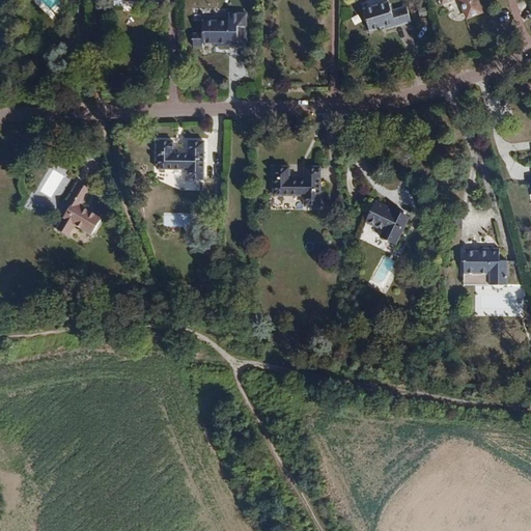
[(481,11),(476,0),(440,0),(442,3),(449,0),(458,0),(467,18),(481,11)]
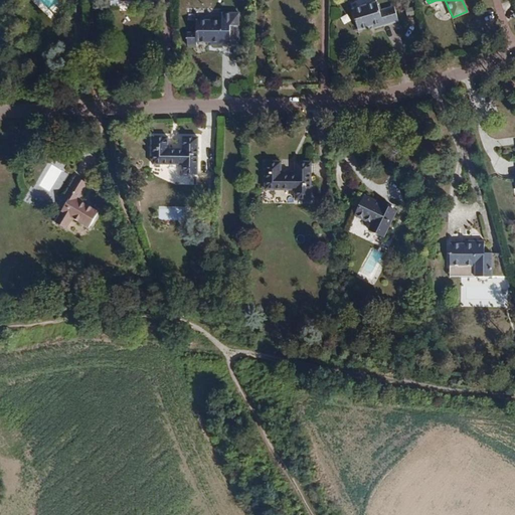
[(373,25),(374,29),(398,22),(393,6),(379,10),(376,1),(351,9),(357,30),(369,26),(373,25)]
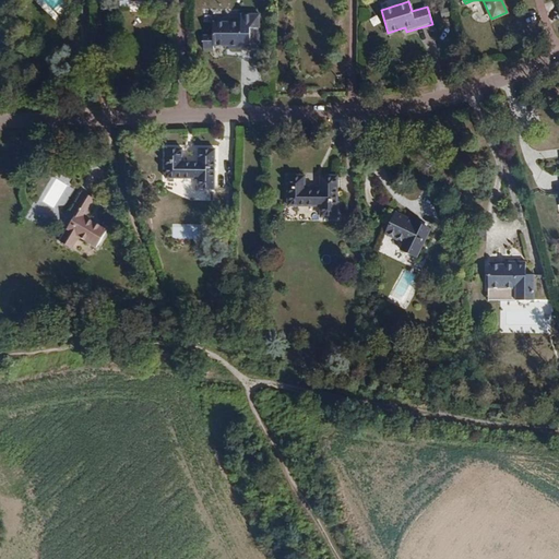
[(249,30),(259,28),(259,13),(240,14),(240,21),(212,21),(212,35),(202,35),(203,49),(213,49),(213,45),(225,45),(229,45),(229,49),(250,49),(249,46),(249,30)]
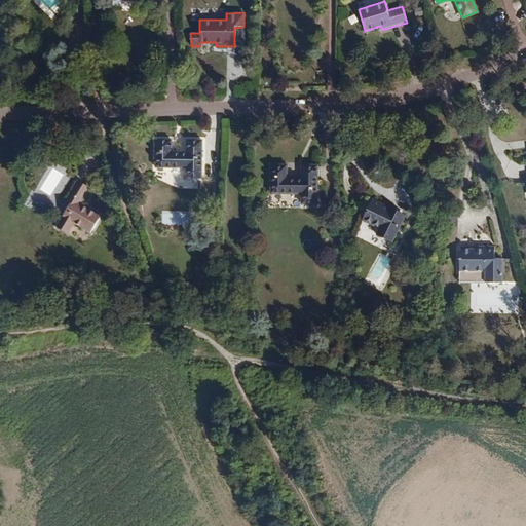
[(234,28),(234,43),(243,43),(243,27),(234,28)]
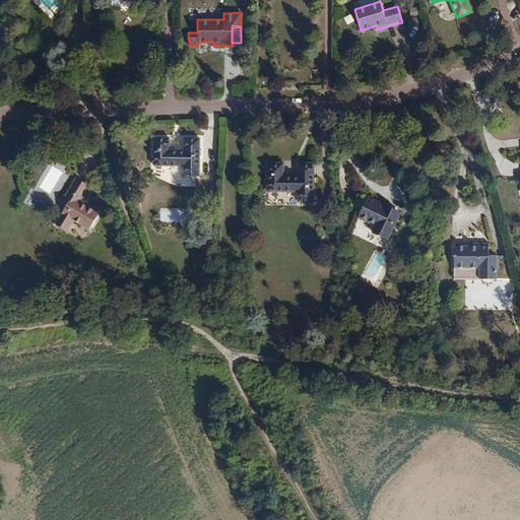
[(170,138),(154,138),(153,166),(184,166),(184,176),(199,177),(199,138),(184,138),(184,151),(170,151),(170,138)]
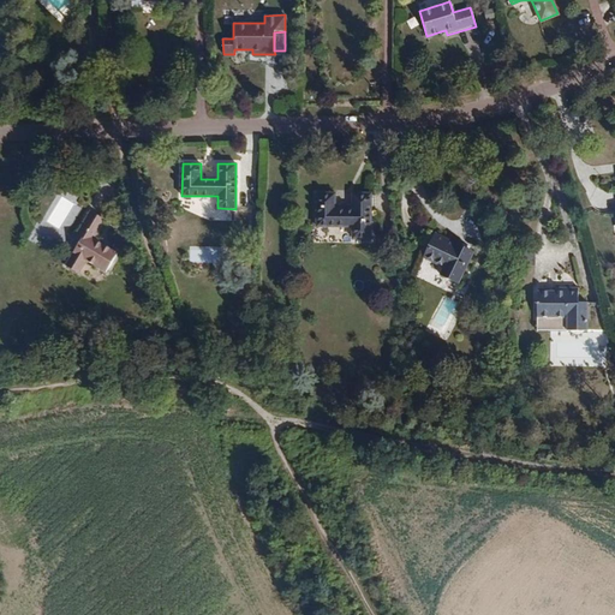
[(334,195),(317,193),(317,226),(352,226),(352,238),(371,238),(370,193),(352,193),(352,209),(334,209),(334,195)]
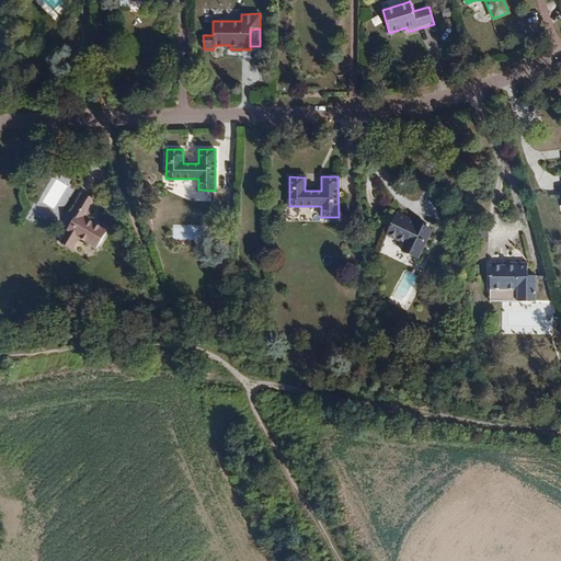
[(70,214),(75,217),(60,243),(72,250),(79,238),(96,249),(106,231),(86,219),(95,201),(82,193),(70,214)]
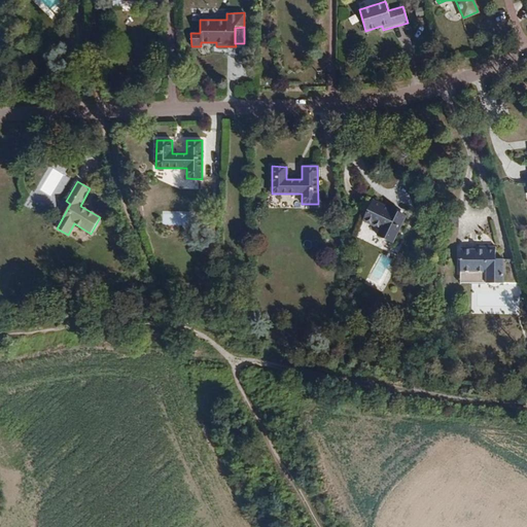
[(392,243),(405,217),(373,201),(363,219),(381,229),(378,236),(392,243)]
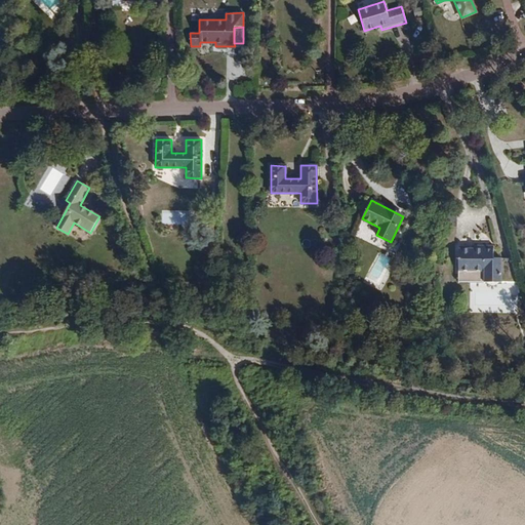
[(162,212),(163,224),(175,224),(175,212),(162,212)]
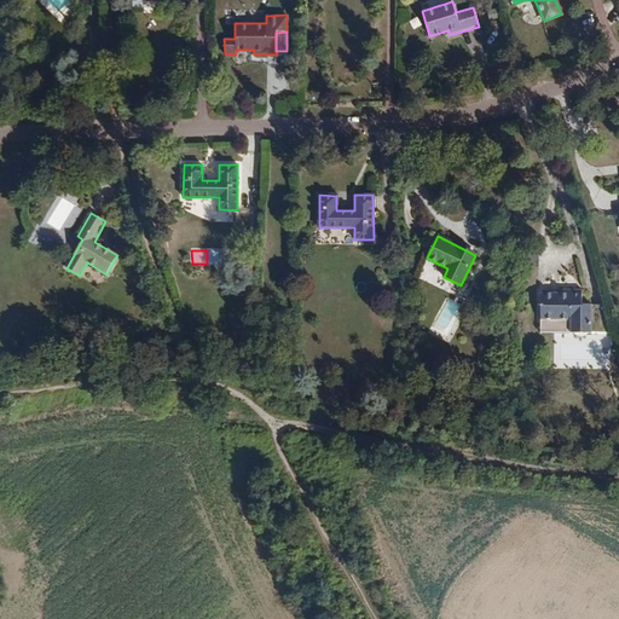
[(551,319),(551,331),(591,331),(591,304),(582,304),(582,289),(560,289),(560,293),(541,294),(541,319),(551,319)]
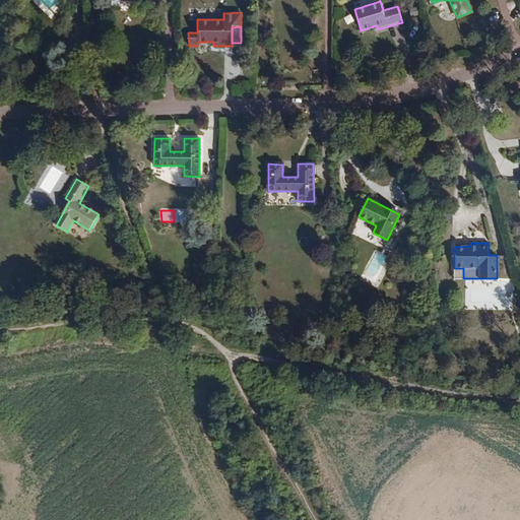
[(463,268),(454,268),(454,278),(463,278),(463,268)]
